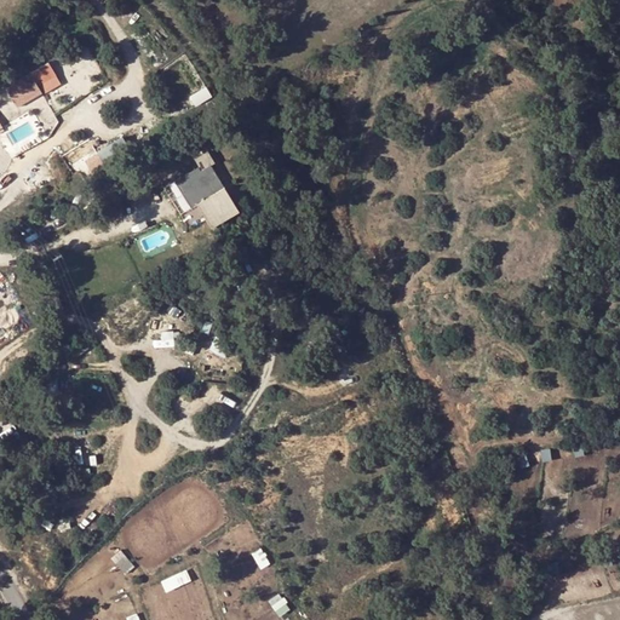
[(52,59),(7,84),(18,105),(64,82),(52,59)]
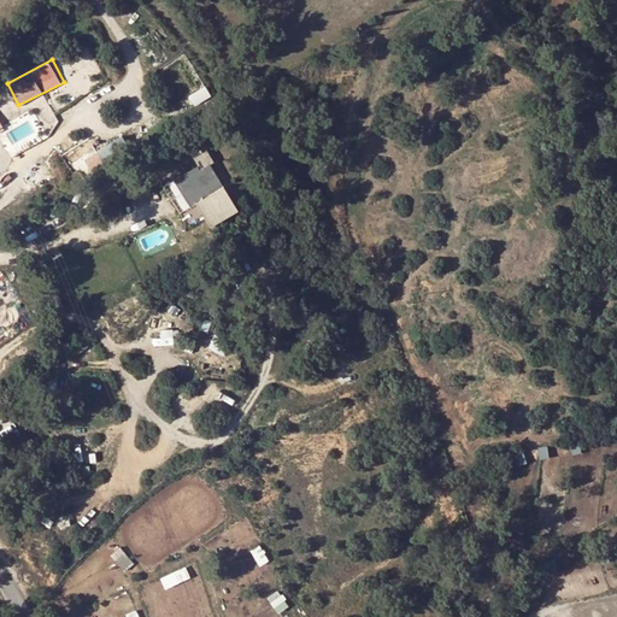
[(203,95),(213,115),(219,112),(209,92),(203,95)]
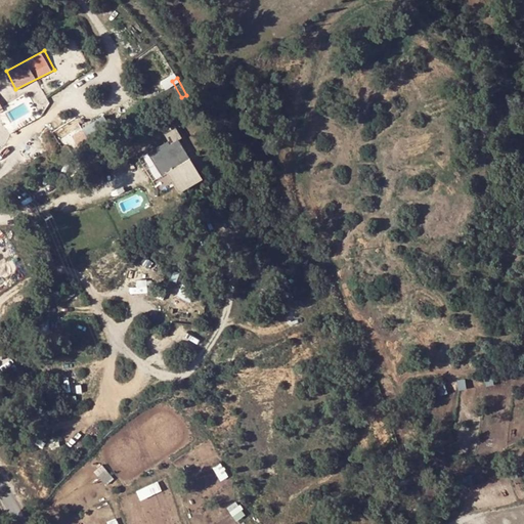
[(155,154),(167,173),(190,159),(179,139),(182,137),(177,127),(164,135),(168,141),(170,144),(155,154)]
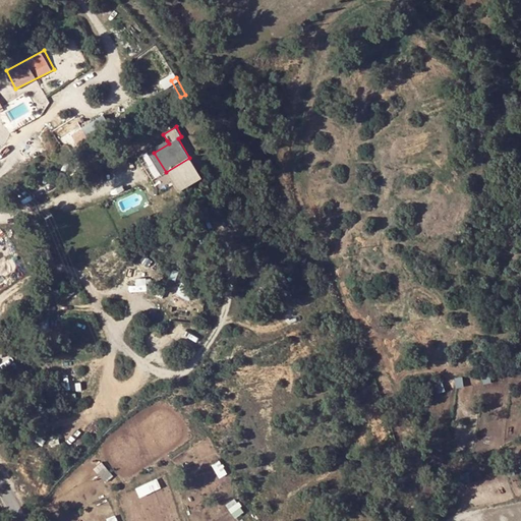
[(169,143),(167,140),(147,153),(160,175),(166,172),(154,153),(169,143)]
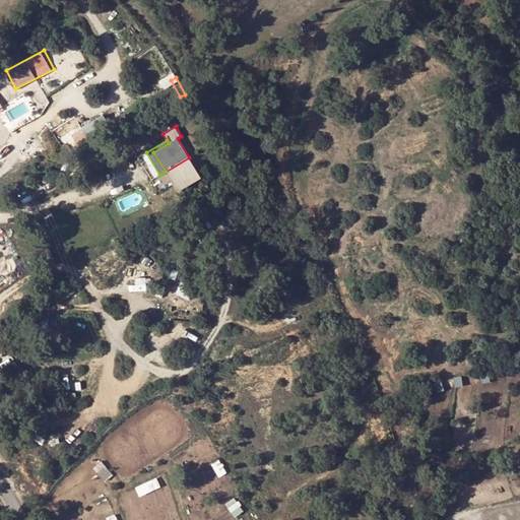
[(115,153),(110,145),(99,151),(103,158),(115,153)]
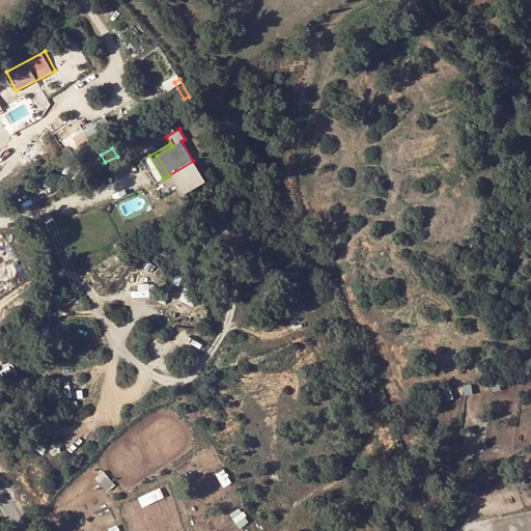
[(117,157),(105,162),(109,169),(120,163),(117,157)]
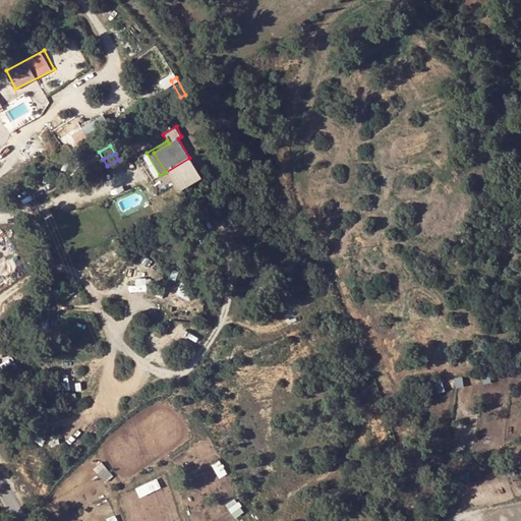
[(189,158),(166,172),(176,191),(200,178),(189,158)]
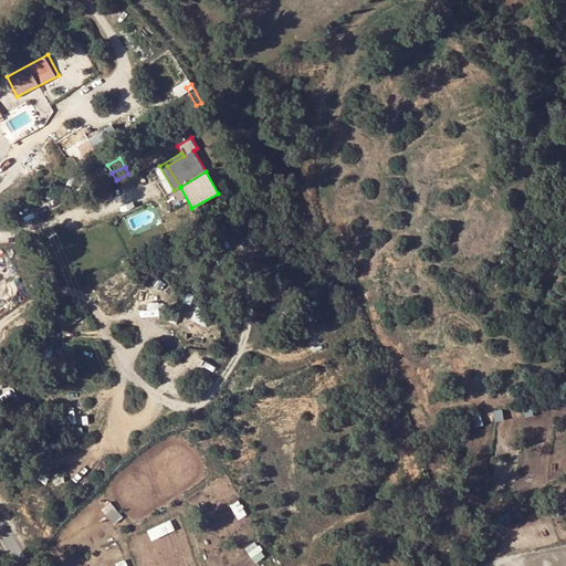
[(119,218),(127,233),(135,229),(127,215),(119,218)]
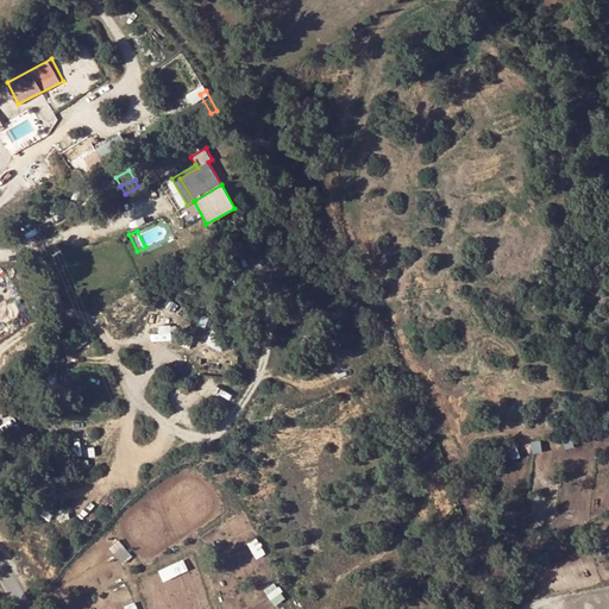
[(149,325),(165,328),(168,312),(151,309),(149,325)]
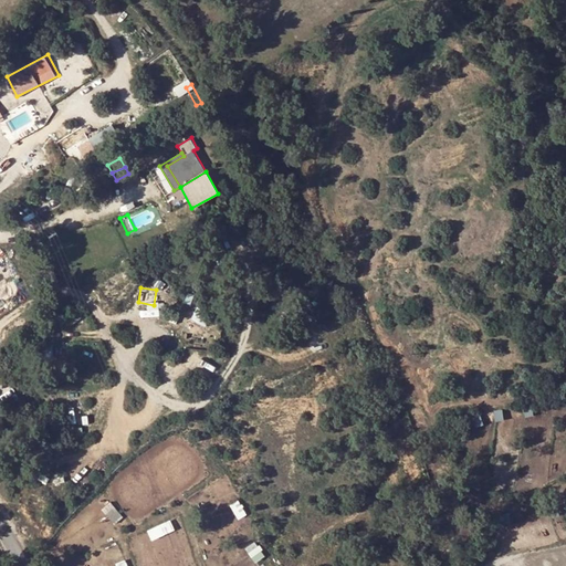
[(187,348),(184,363),(196,366),(199,352),(187,348)]
